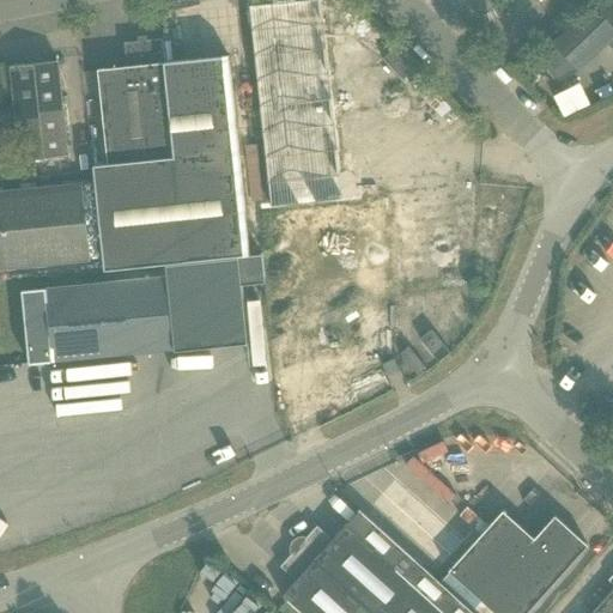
[(319,0),(315,0),(249,7),(271,207),(341,200),(319,0)]
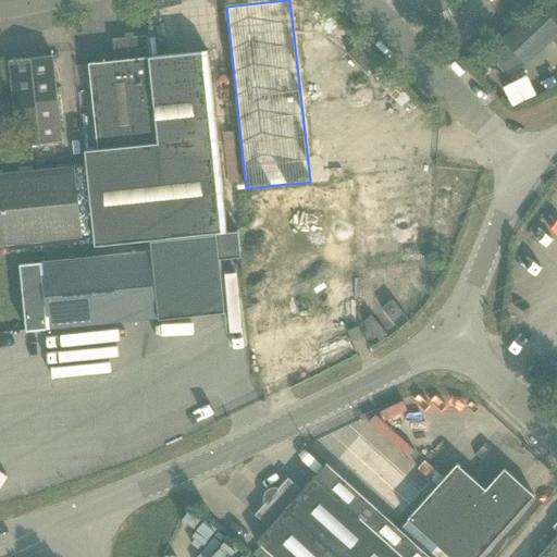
[(556,0),(542,0),(502,39),(487,52),(507,73),(508,73),(525,65),(552,40),(556,45),(556,0)]
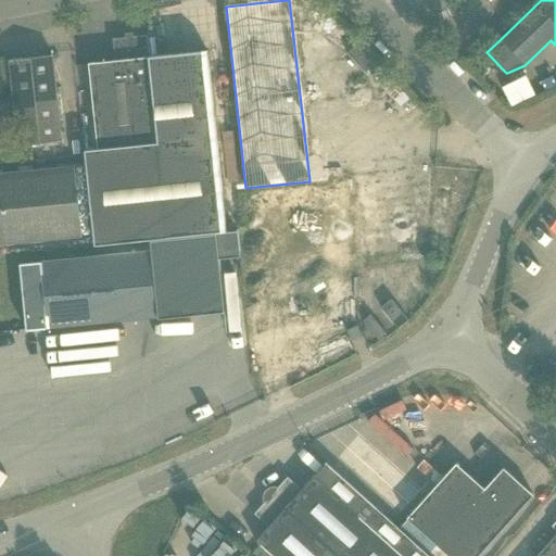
[(149,59),(149,58),(147,36),(112,39),(114,61),(88,63),(97,149),(84,150),(93,247),(149,240),(216,232),(225,231),(206,52),(149,59)]
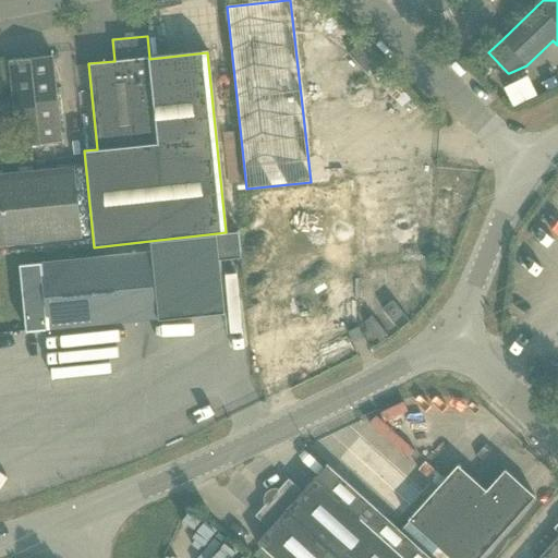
[(13,97),(0,98),(0,124),(15,123),(17,148),(61,143),(55,77),(52,56),(9,60),(12,87),(13,97)]
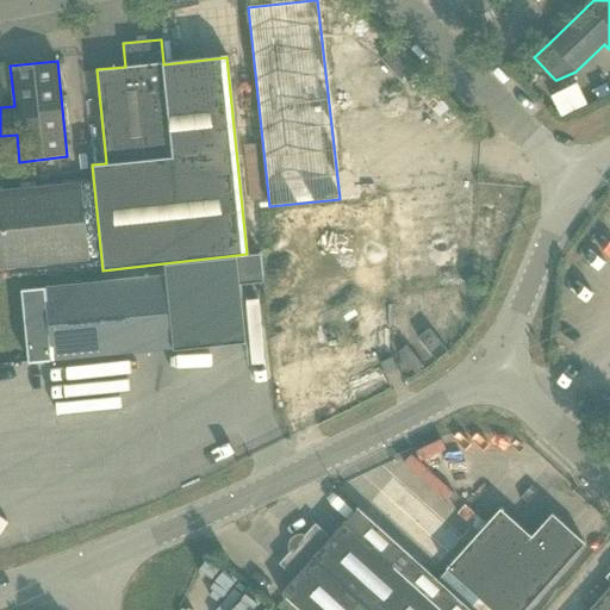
[(35,161),(14,162),(17,178),(36,175),(35,161)]
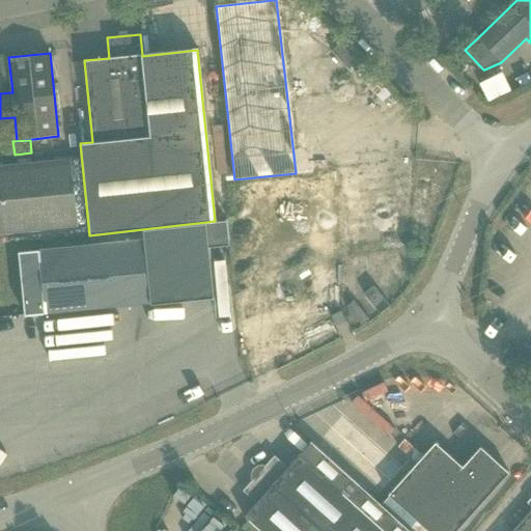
[(0,232),(16,231),(77,225),(71,160),(0,166),(0,232)]
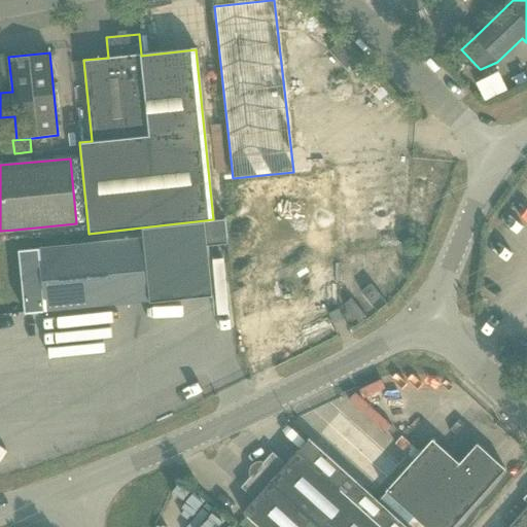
[(205,220),(141,227),(149,303),(212,295),(207,246),(207,242),(226,240),(224,220),(205,222),(205,220)]
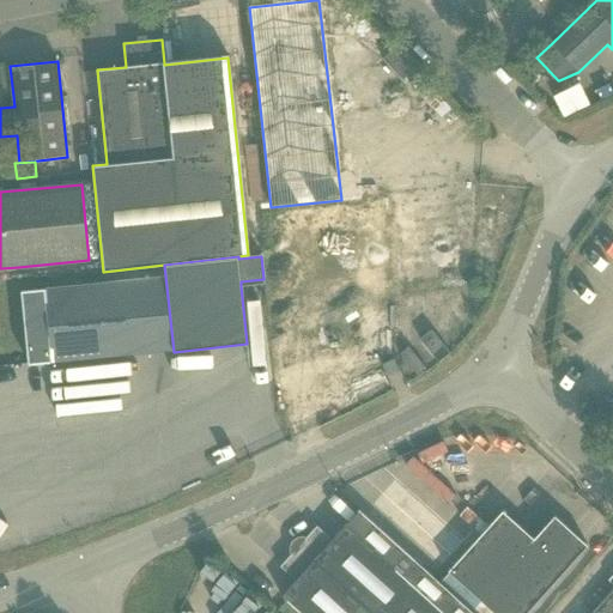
[(52,362),(52,363),(173,351),(165,277),(44,289),(20,291),(28,364),(52,362)]
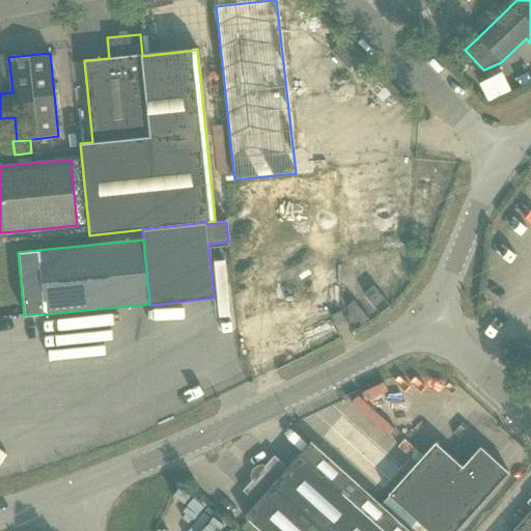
[(336,326),(345,322),(340,311),(331,316),(336,326)]
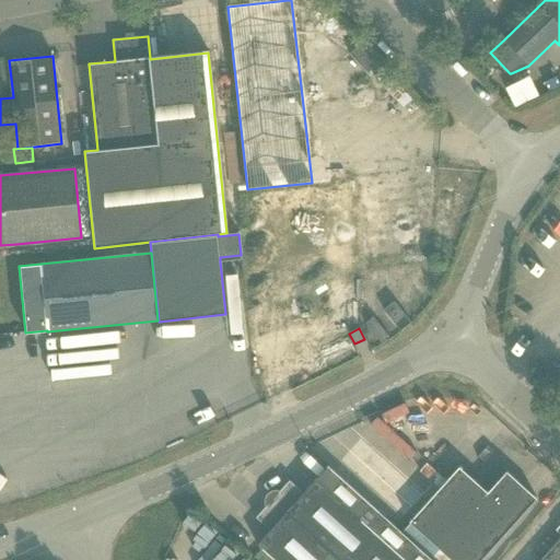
[(400,506),(411,517),(451,476),(439,465),(400,506)]
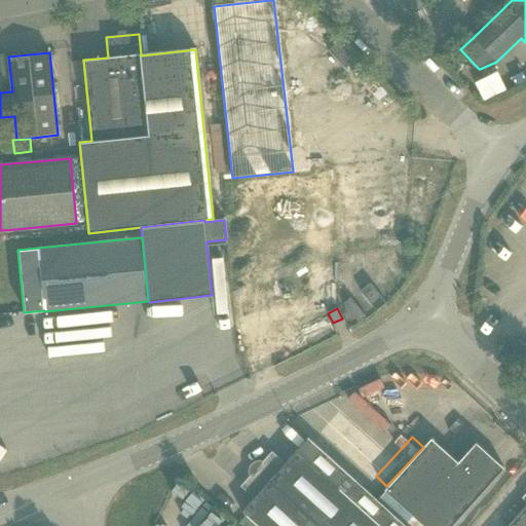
[(264,464),(258,471),(318,525),(406,525),(312,442),(307,438),(297,450),(285,463),(271,451),(262,462),(264,464)]
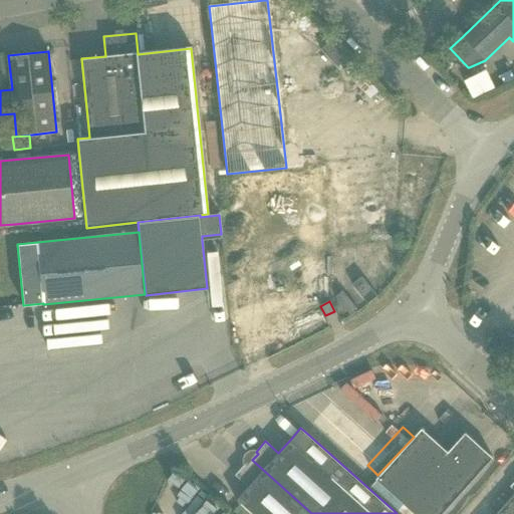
[(448,452),(421,429),(375,479),(414,513),(441,513),(479,472),(492,458),(465,433),(448,452)]
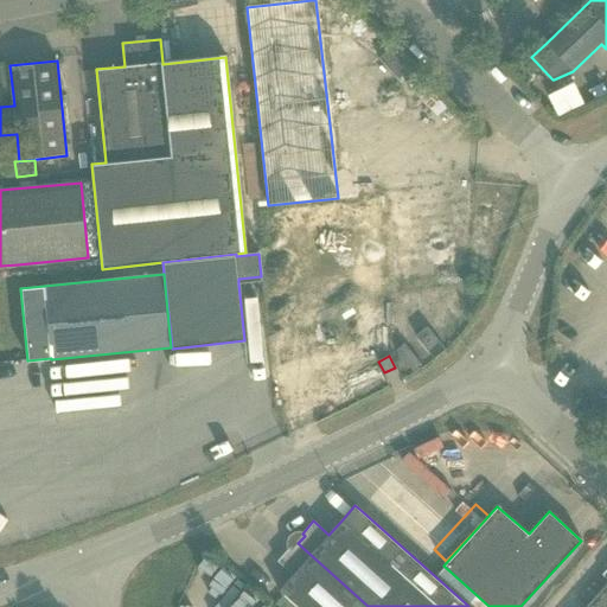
[(368,606),(298,543),(291,550),(288,549),(276,561),(292,575),(279,590),(296,606),(368,606)]
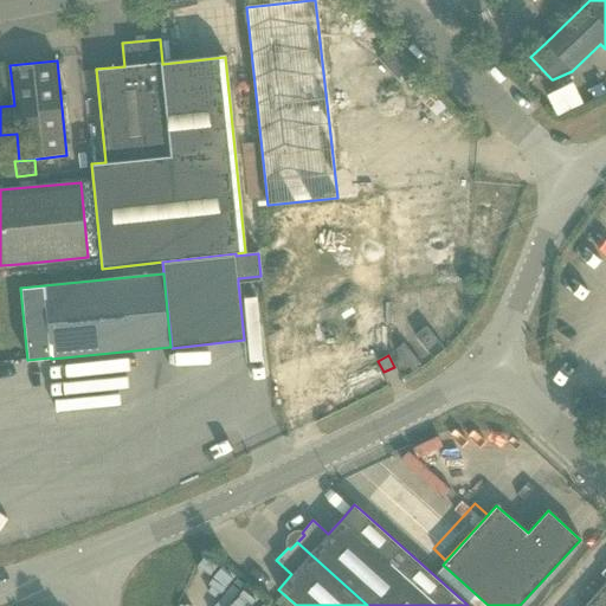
[(605,605),(605,568),(601,574),(605,578),(605,582),(585,605),(605,605)]
